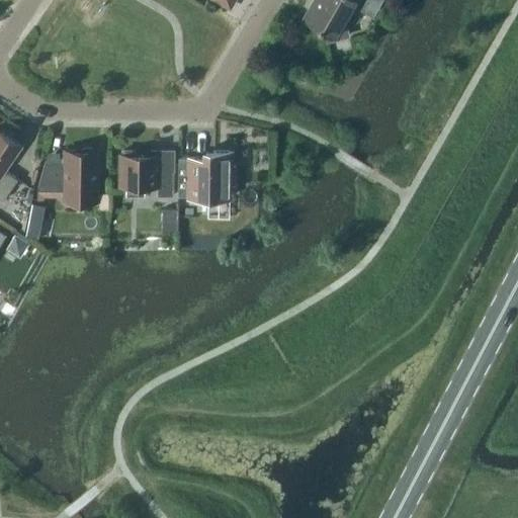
[(313,0),(304,17),(325,29),(328,39),(349,34),(345,18),(353,4),(366,12),(371,3),(378,7),(382,0),(313,0)]
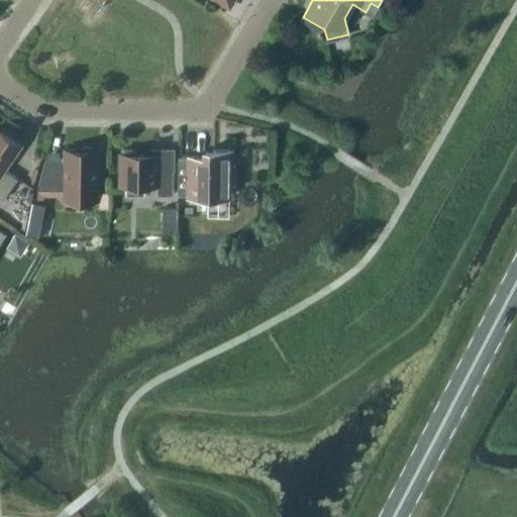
[(0,129),(0,197),(4,200),(18,178),(5,169),(22,144),(0,129)]
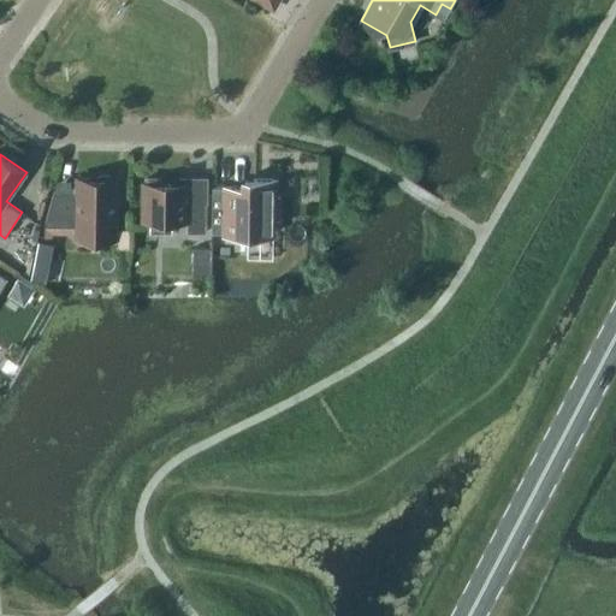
[(100,176),(98,178),(77,177),(77,191),(54,191),(45,226),(77,226),(77,231),(114,231),(116,231),(116,229),(117,178),(112,178),(110,176),(100,176)]
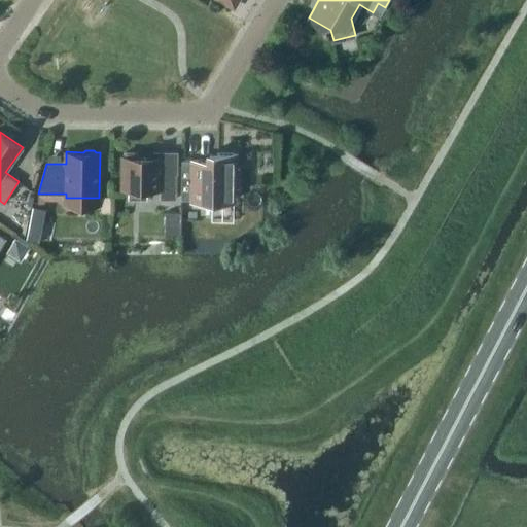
[(139,156),(139,152),(126,152),(126,156),(123,156),(123,187),(129,187),(129,198),(148,199),(148,187),(161,187),(161,199),(176,199),(177,172),(162,172),(162,156),(139,156)]
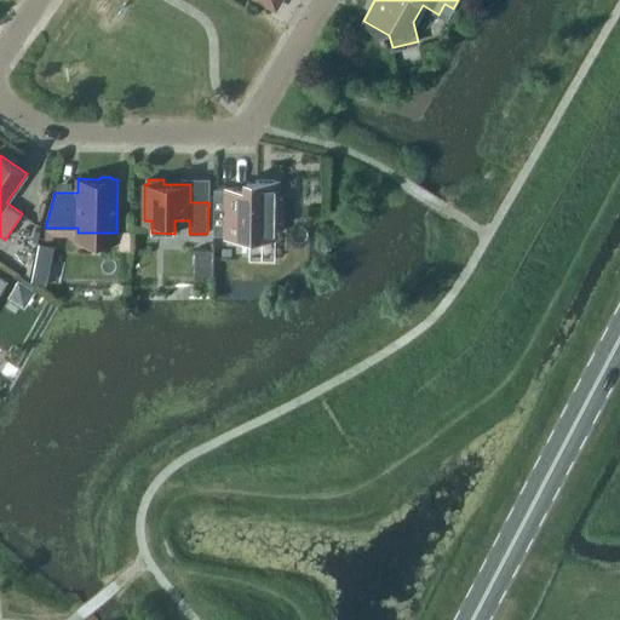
[(276,181),(247,181),(247,189),(214,188),(213,234),(276,235),(276,218),(281,218),(281,199),(276,199),(276,181)]
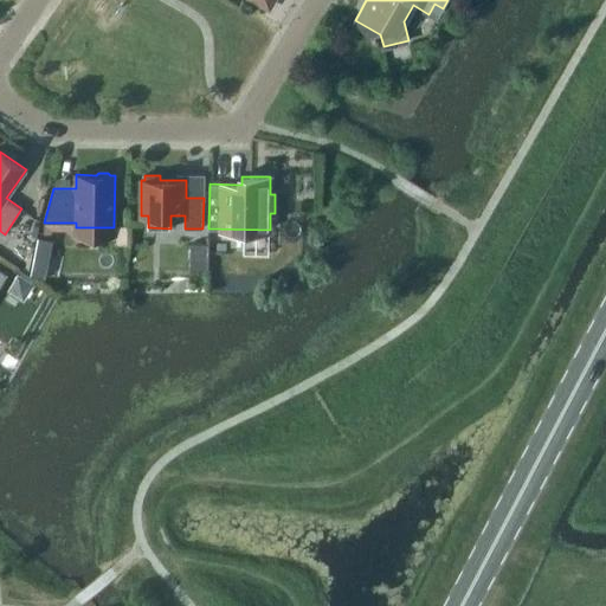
[(207,268),(207,244),(189,244),(189,268),(207,268)]
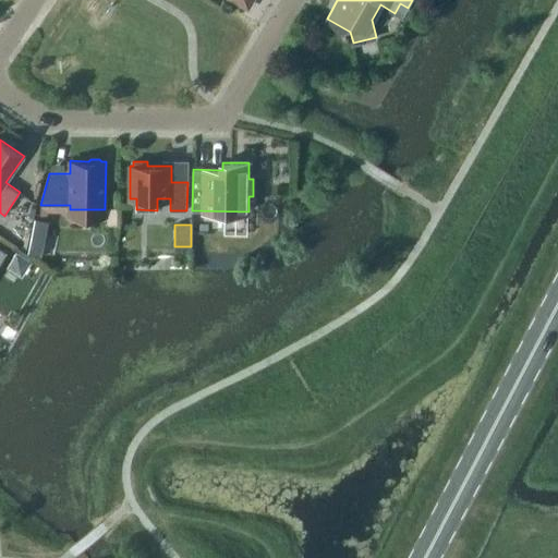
[(22,276),(31,262),(16,253),(8,267),(22,276)]
